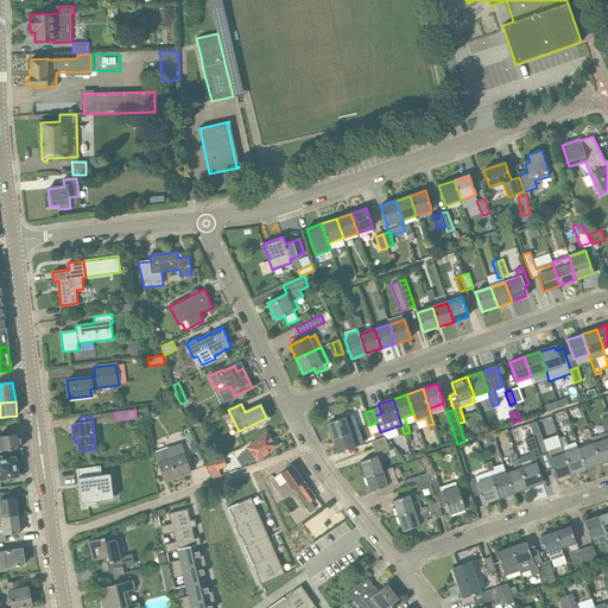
[(328,423),(334,438),(356,430),(355,429),(350,416),(328,423)]
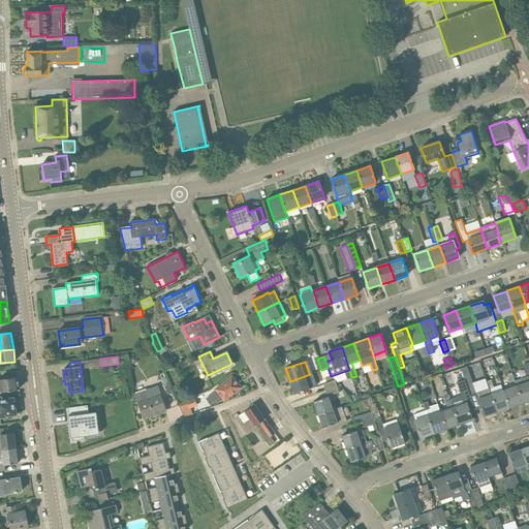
[(469,396),(475,394),(466,367),(460,369),(464,380),(465,384),(469,396)]
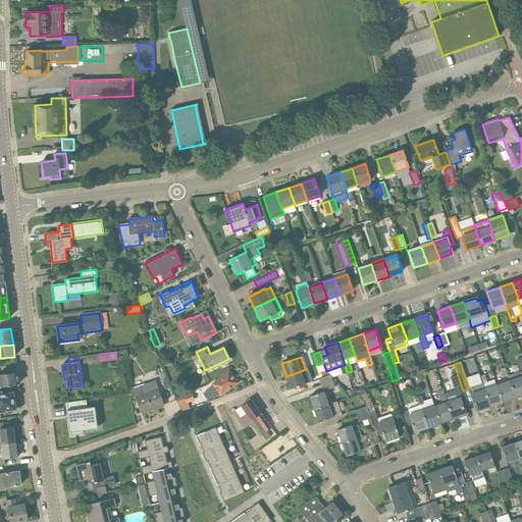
[(306,369),(286,376),(291,389),(311,382),(307,369),(306,369)]
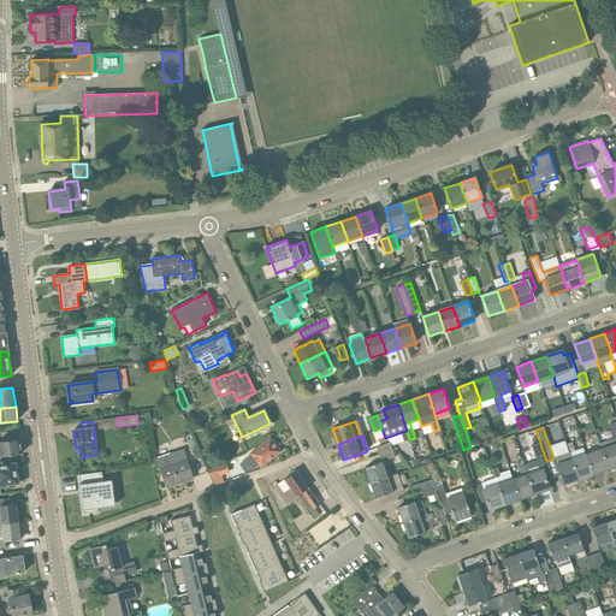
[(22,454),(19,439),(0,442),(0,452),(0,456),(22,454)]
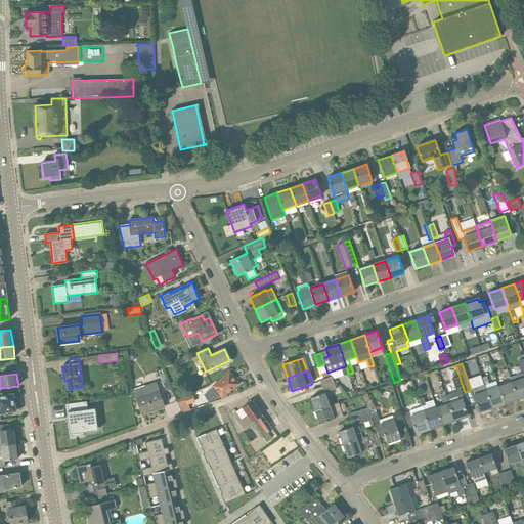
[(222,396),(237,384),(230,374),(214,386),(215,387),(208,391),(214,400),(221,395),(222,396)]
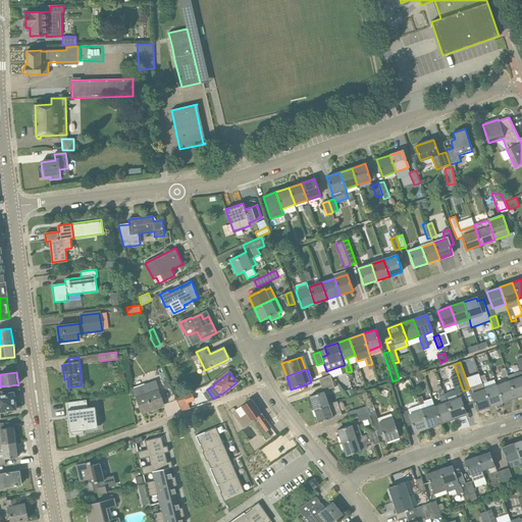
[(319,379),(321,385),(332,381),(330,375),(319,379)]
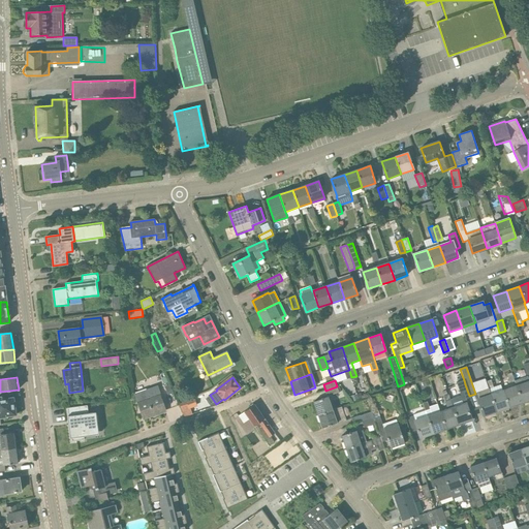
[(528,381),(516,386),(522,403),(528,400),(528,381)]
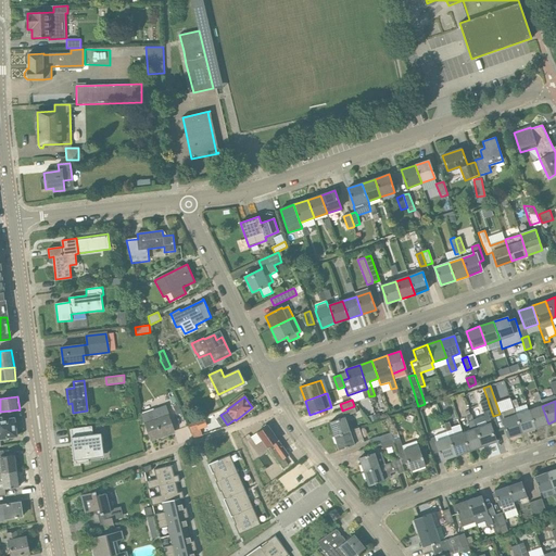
[(167,416),(164,406),(140,414),(143,424),(146,424),(151,440),(174,431),(168,415),(167,416)]
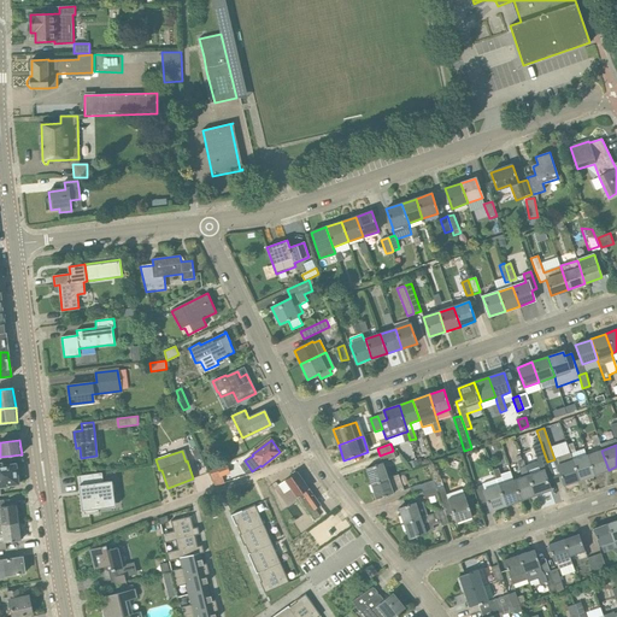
[(380,456),(382,462),(398,457),(395,451),(393,451),(380,456)]
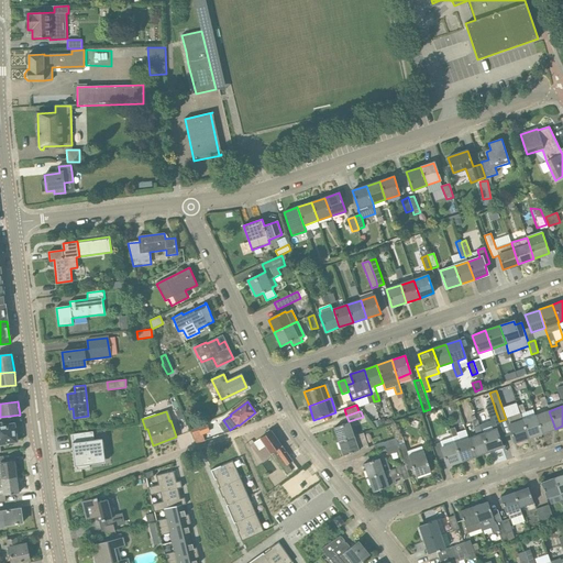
[(536,416),(541,433),(555,429),(549,411),(536,416)]
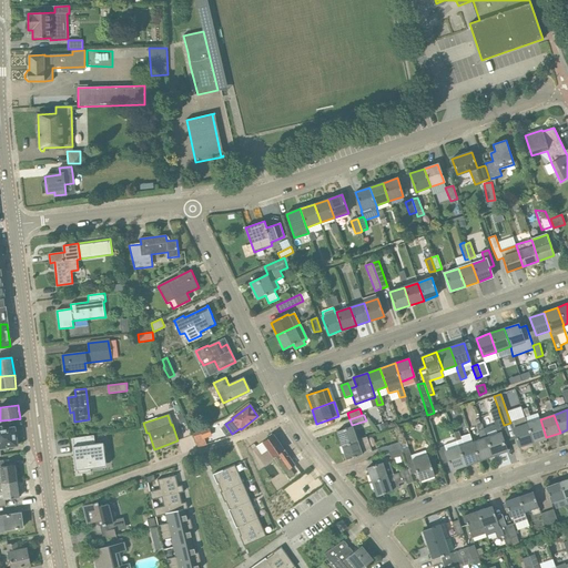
[(510,423),(519,447),(534,442),(527,424),(525,418),(510,423)]
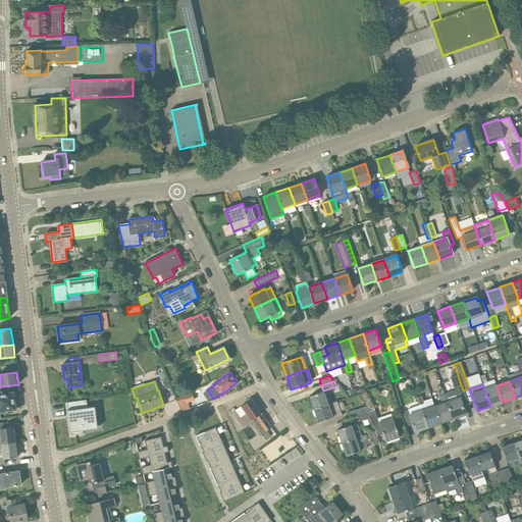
[(490,406),(502,402),(497,385),(484,389),(490,406)]
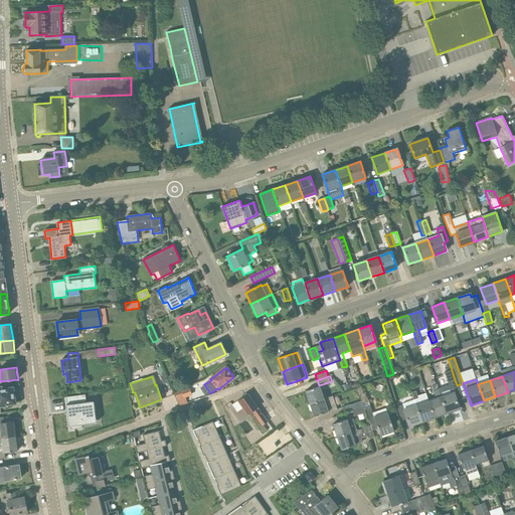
[(436,399),(428,401),(435,417),(447,413),(441,397),(436,383),(436,384),(432,385),(434,390),(433,391),(436,399)]
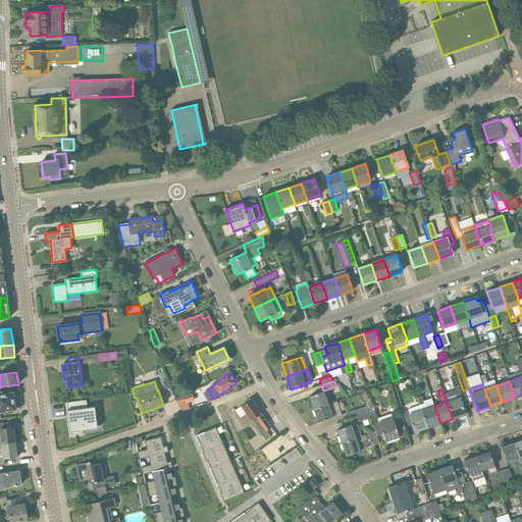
[(0,392),(0,419),(1,419),(0,414),(0,412),(7,412),(7,410),(15,409),(13,394),(2,395),(1,392),(0,392)]
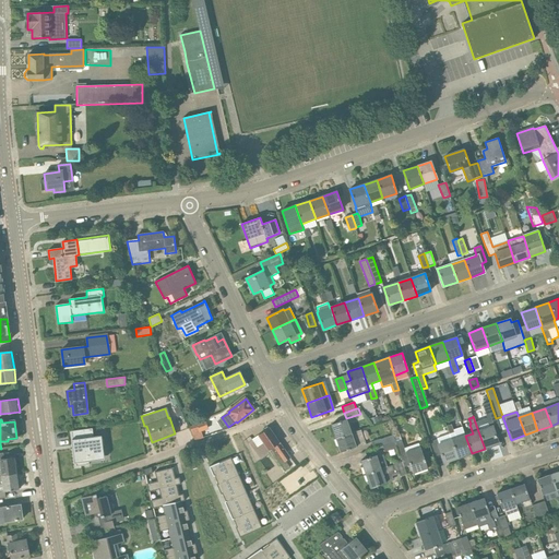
[(336,439),(352,433),(347,419),(331,425),(336,439)]
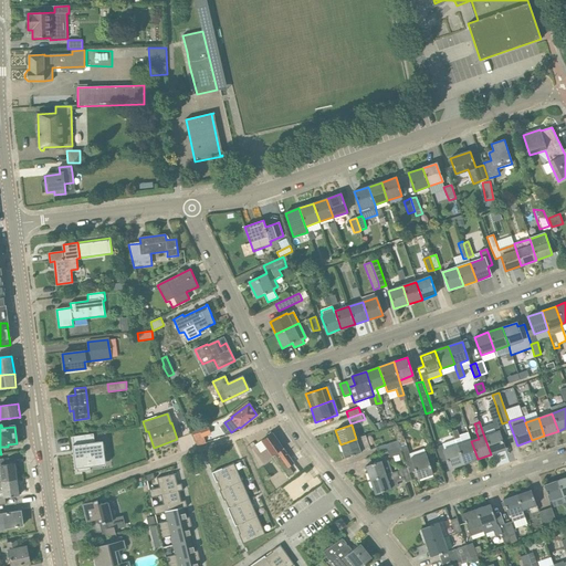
[(484,437),(491,454),(504,449),(499,431),(484,437)]
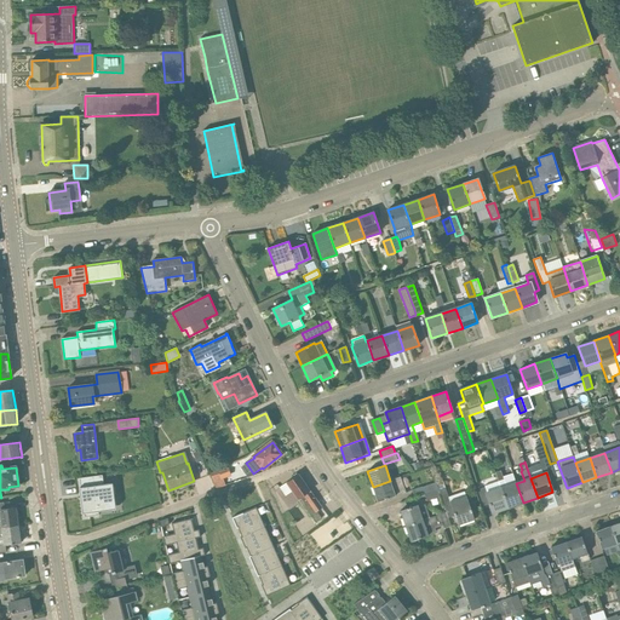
[(322,507),(298,475),(279,488),(285,497),(292,492),(310,516),(311,516),(313,515),(316,511),(322,507)]
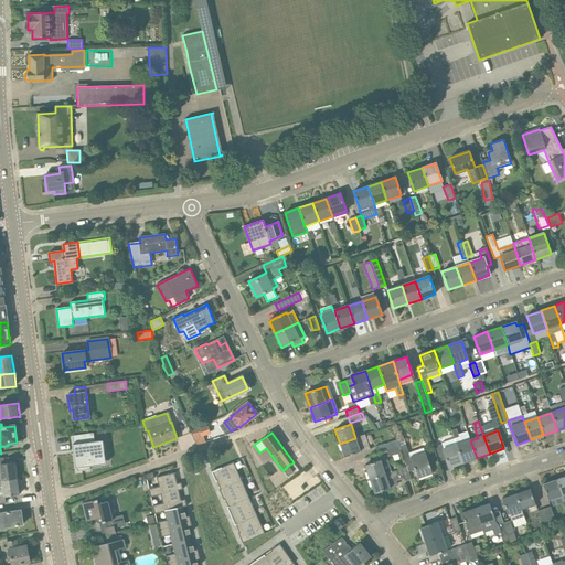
[(73,445),(72,445),(75,468),(76,468),(77,471),(91,470),(89,466),(106,465),(103,440),(94,441),(93,434),(72,436),(73,445)]
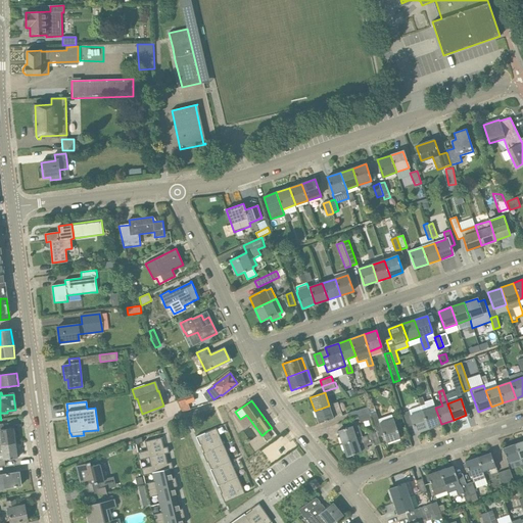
[(337,402),(329,406),(315,411),(319,423),(341,416),(337,402)]
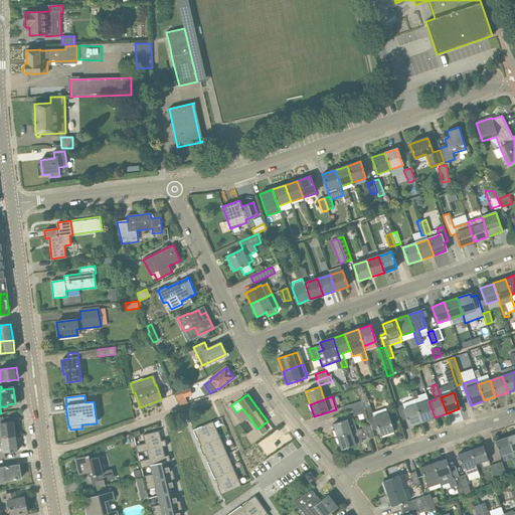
[(350,404),(352,410),(363,406),(362,403),(362,402),(361,400),(350,404)]
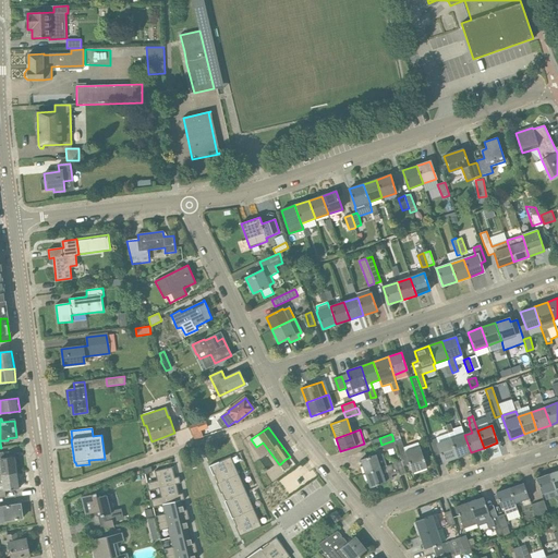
[(471,452),(464,435),(450,439),(457,457),(471,452)]
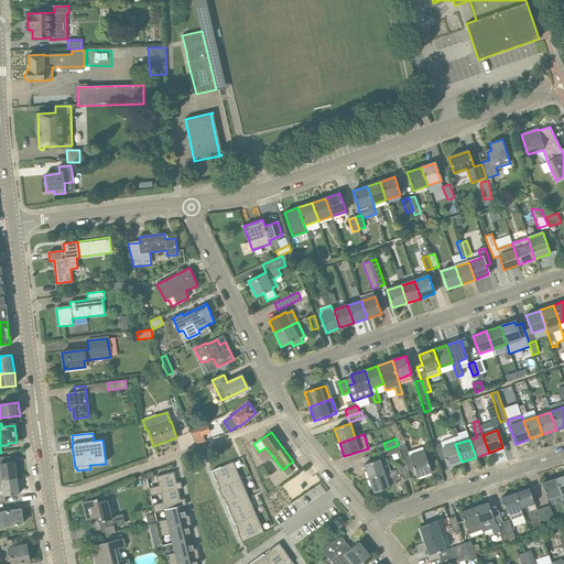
[(445,458),(447,467),(462,462),(455,444),(442,449),(440,444),(434,446),(440,461),(445,458)]
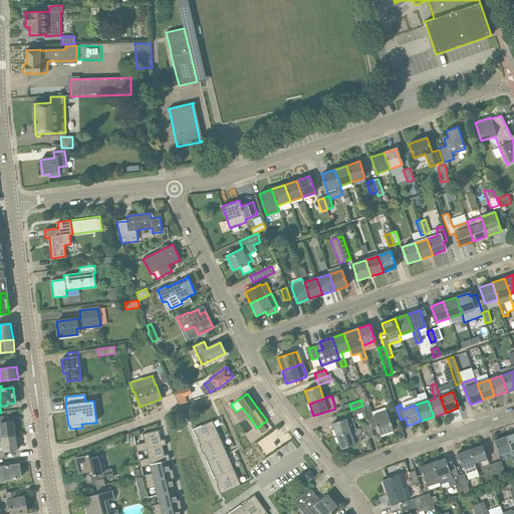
[(363,408),(362,406),(351,410),(353,415),(364,411),(363,408)]
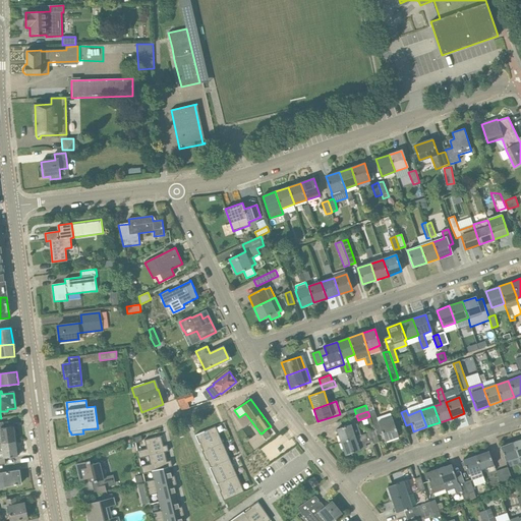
[(377,417),(374,411),(368,413),(369,416),(372,424),(374,430),(377,436),(383,433),(386,442),(399,436),(392,417),(392,416),(391,416),(386,414),(377,417)]
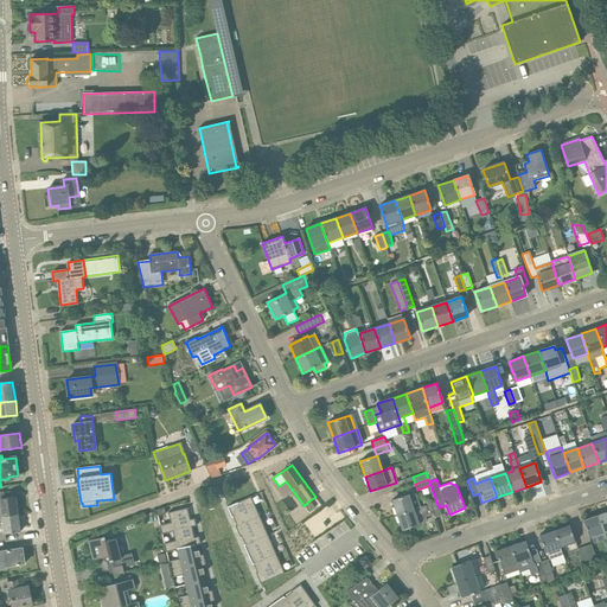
[(0,516),(18,515),(16,497),(5,498),(4,492),(0,492),(0,516)]
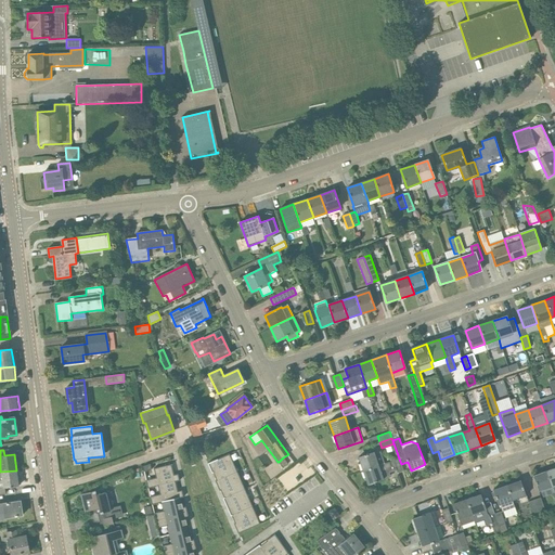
[(359,457),(363,472),(385,464),(381,451),(374,453),(374,452),(359,457)]
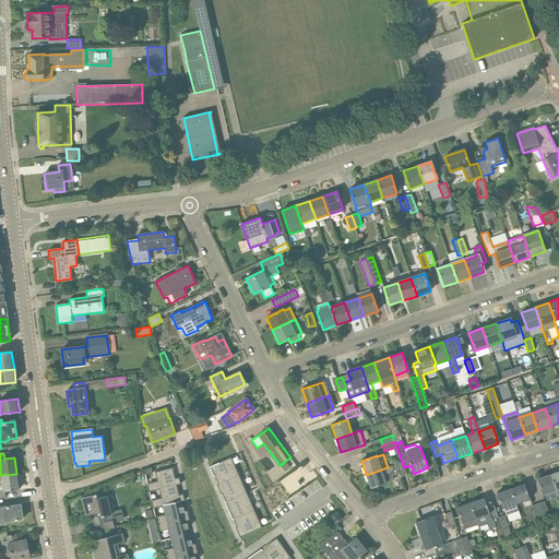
[(218,484),(216,485),(217,485),(239,475),(232,458),(209,467),(213,477),(214,476),(218,484)]
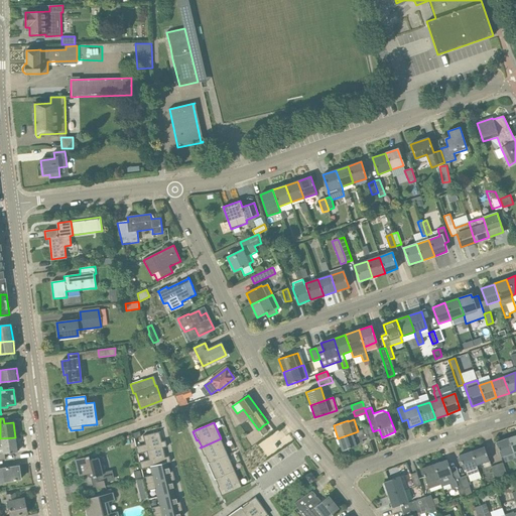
[(263,425),(260,428),(259,429),(262,434),(267,430),(263,425)]
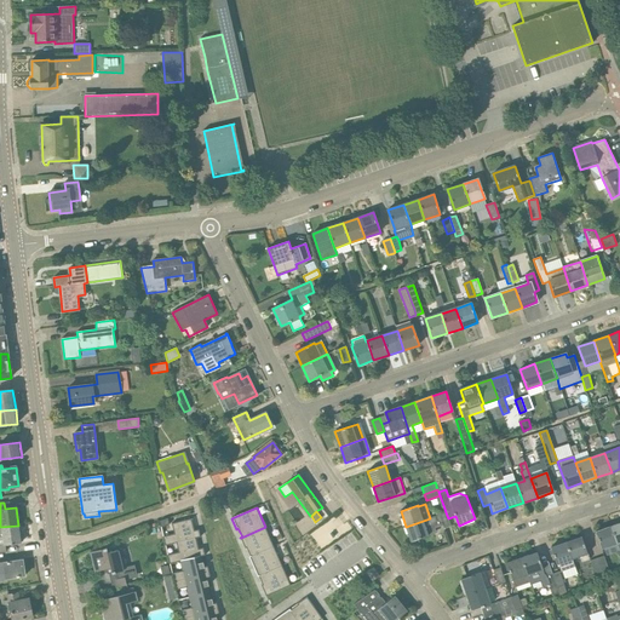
[(438,515),(430,518),(406,527),(411,541),(435,533),(432,527),(442,524),(443,528),(451,526),(448,518),(446,512),(438,515)]
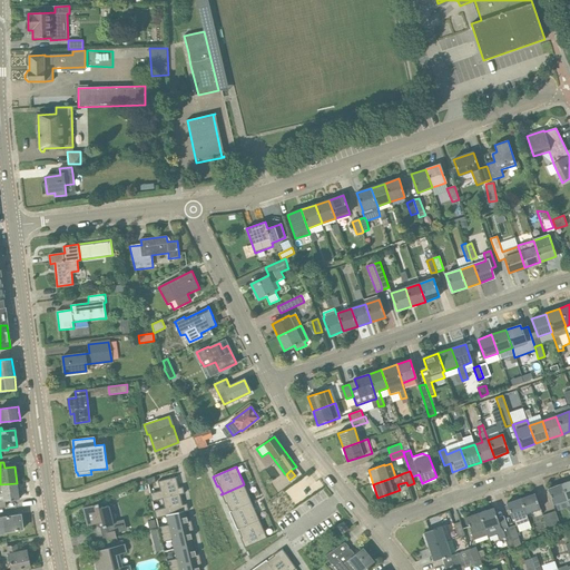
[(185,494),(183,487),(178,488),(176,478),(177,478),(177,477),(158,481),(160,491),(149,493),(151,502),(163,499),(179,494),(185,494)]
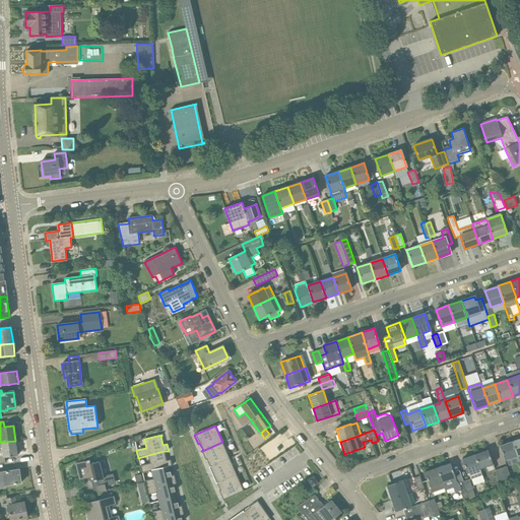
[(17,456),(15,441),(0,442),(0,463),(4,463),(3,457),(17,456)]
